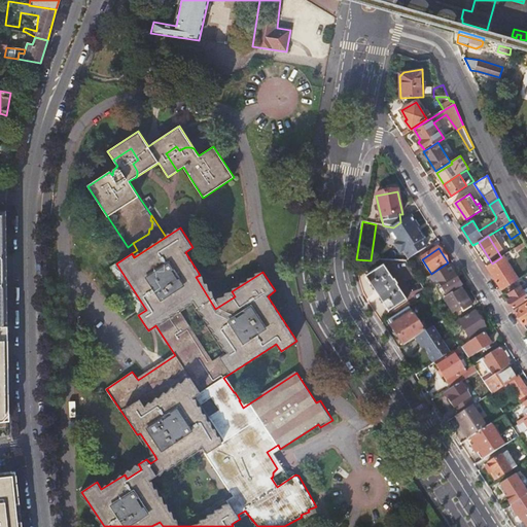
[(492,264),(487,267),(501,290),(507,287),(517,281),(519,280),(503,256),(501,257),(492,264)]
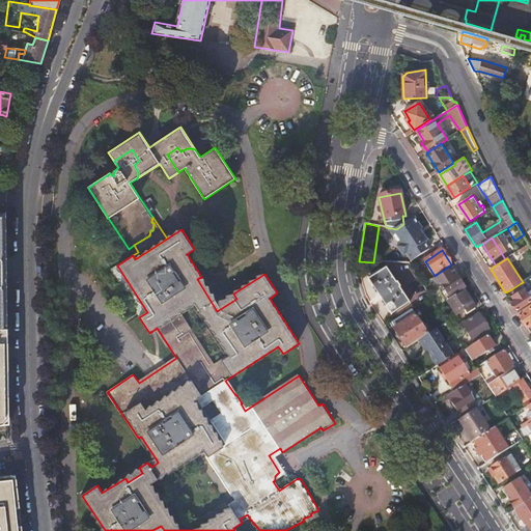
[(147,312),(117,266),(113,269),(142,315),(147,312)]
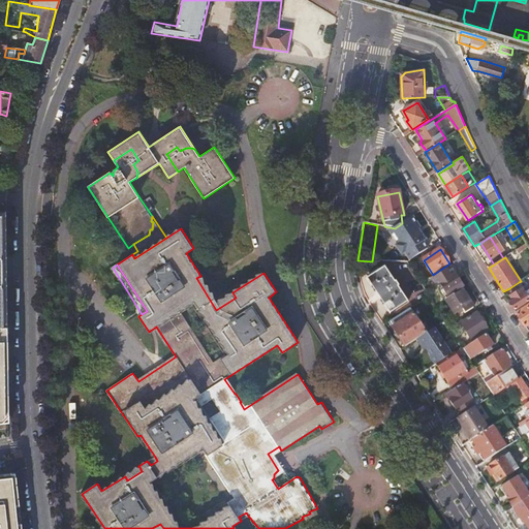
[(385,268),(368,279),(391,314),(408,303),(397,282),(385,268)]
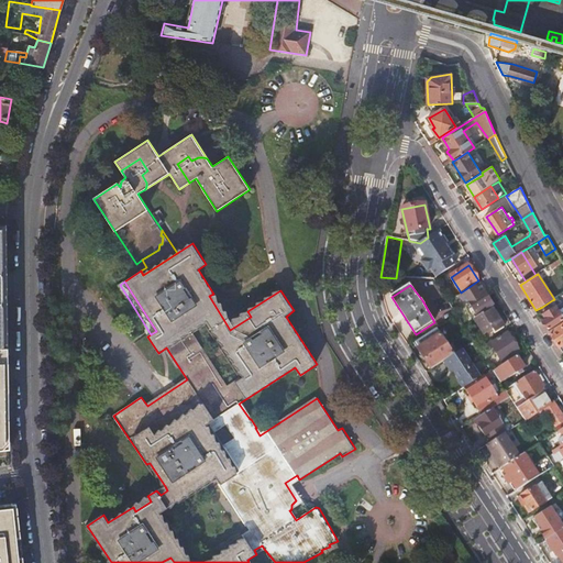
[(478,317),(495,306),(486,293),(482,295),(478,291),(467,299),(478,317)]
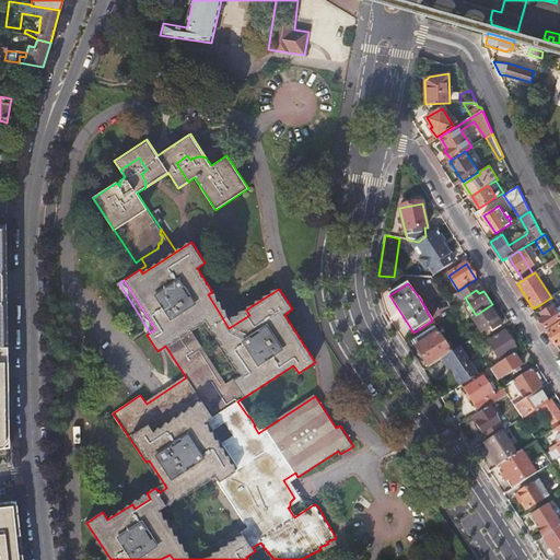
[(231,319),(212,292),(208,294),(229,328),(249,315),(246,310),(231,319)]
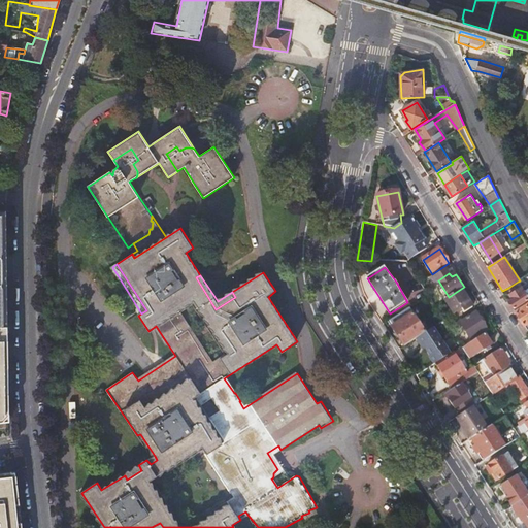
[(518,282),(508,288),(510,291),(520,285),(518,282)]
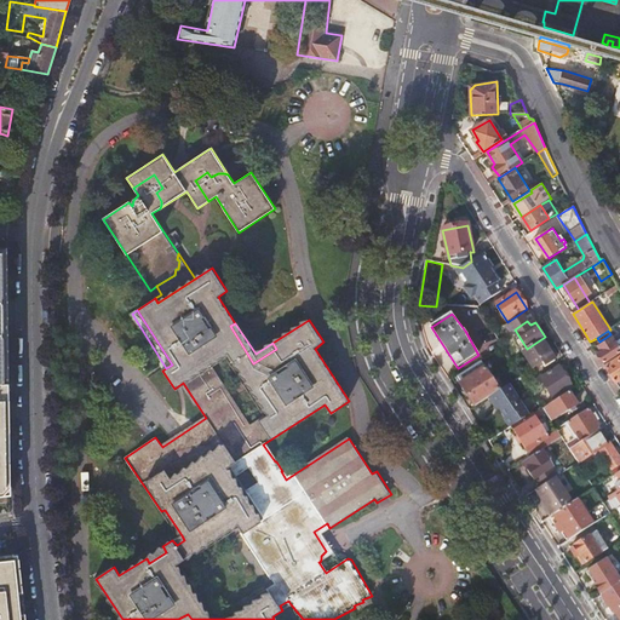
[(600,342),(601,344),(613,337),(610,334),(600,342)]
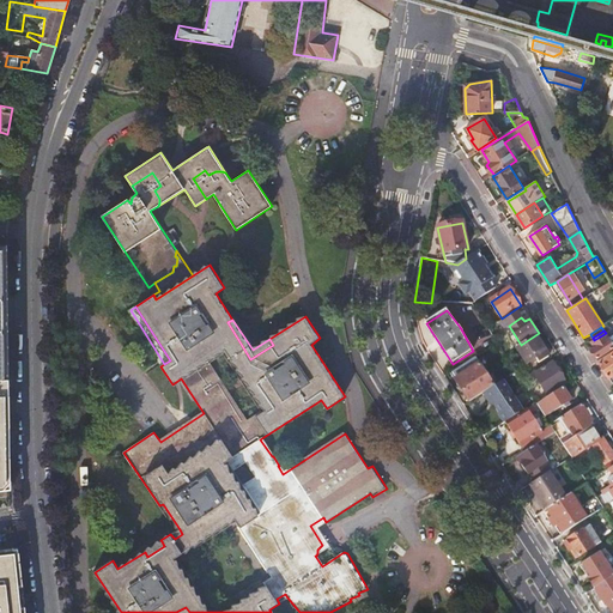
[(594,347),(590,349),(598,358),(612,347),(612,344),(606,334),(606,333),(594,340),(592,343),(594,347)]
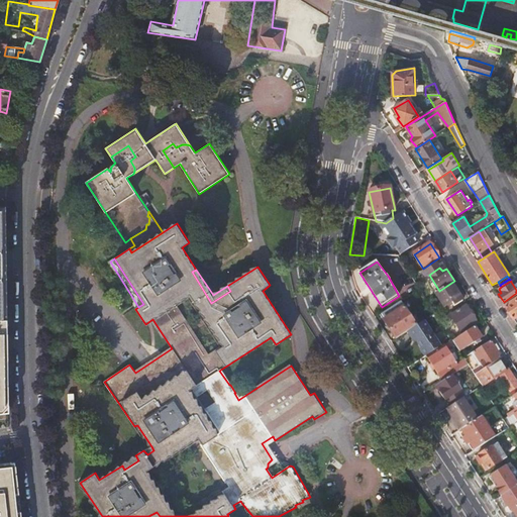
[(453,284),(442,291),(444,295),(447,293),(455,306),(464,301),(453,284)]
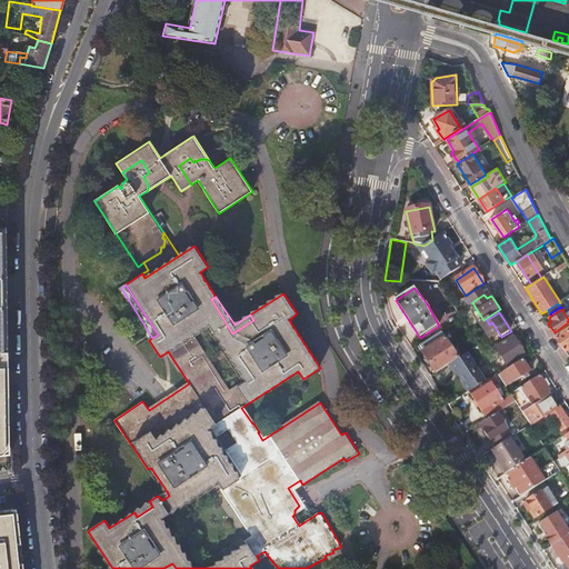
[(568,326),(556,335),(568,356),(568,326)]
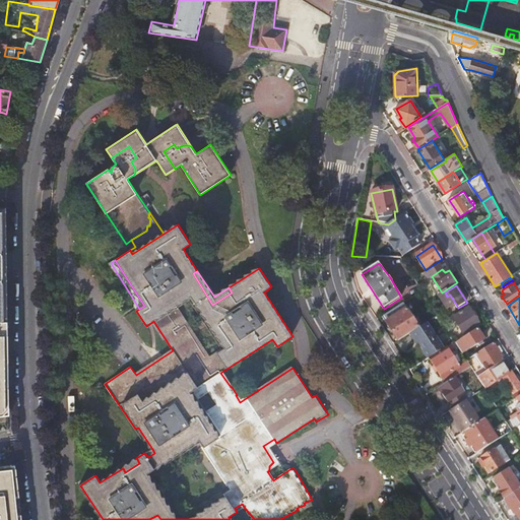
[(404,304),(384,317),(387,322),(386,323),(398,341),(410,334),(419,328),(404,304)]
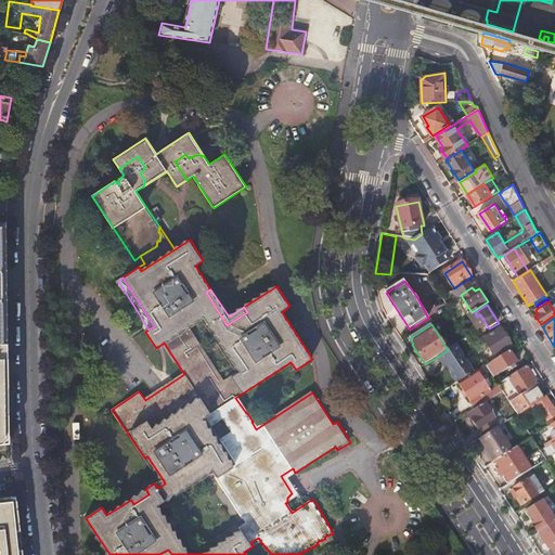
[(502,328),(485,339),(497,359),(514,348),(502,328)]
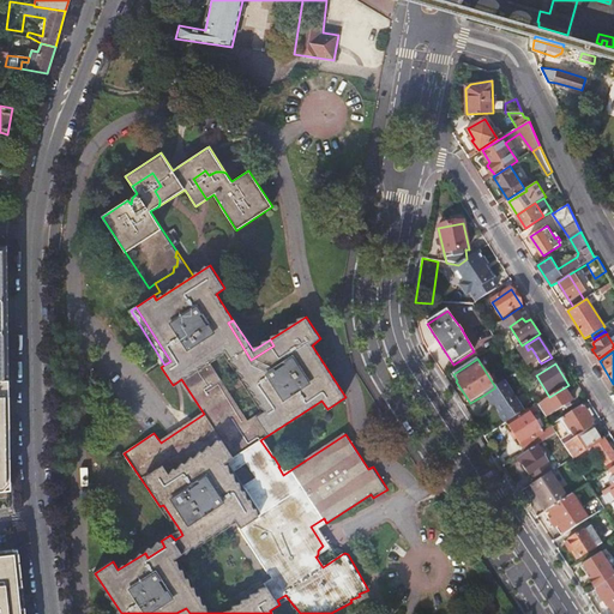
[(11,489),(10,378),(5,378),(0,377),(0,494),(5,489),(10,489),(11,489)]
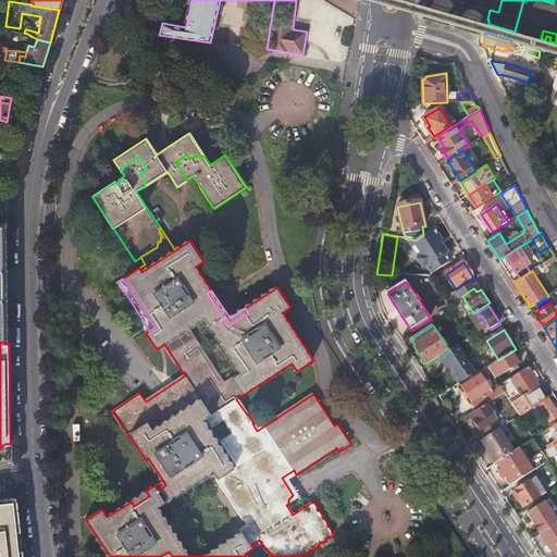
[(458,346),(449,351),(440,358),(445,366),(447,364),(458,385),(460,383),(475,373),(458,346)]
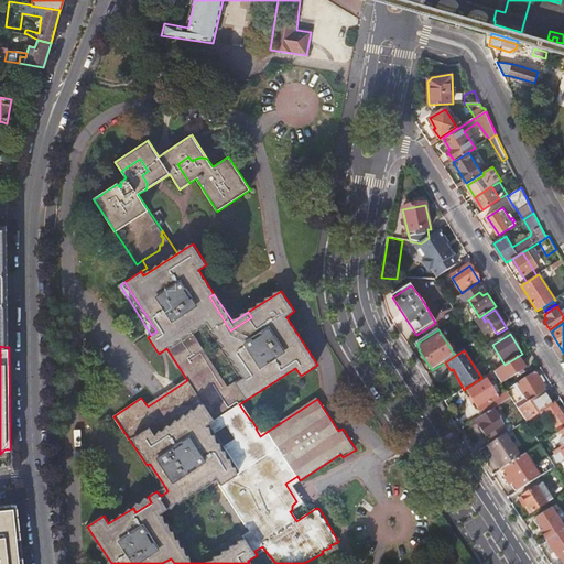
[(519,357),(496,372),(502,384),(519,373),(527,369),(519,357)]
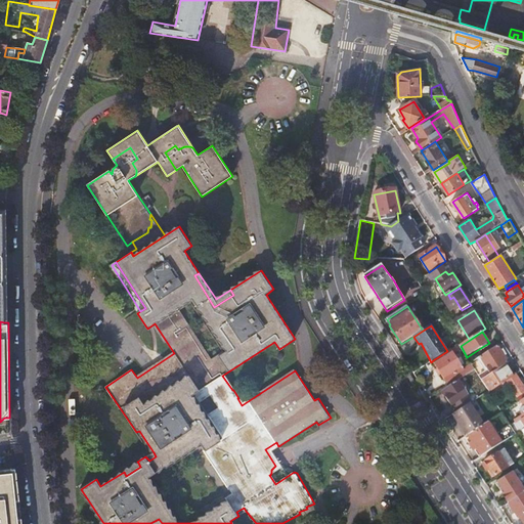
[(489,343),(482,347),(483,350),(493,343),(492,341),(489,343)]
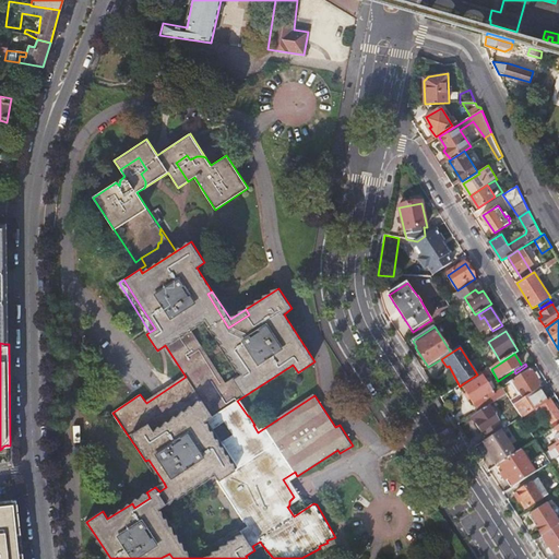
[(489,375),(486,369),(477,375),(462,384),(480,412),(489,406),(498,401),(484,379),(489,375)]
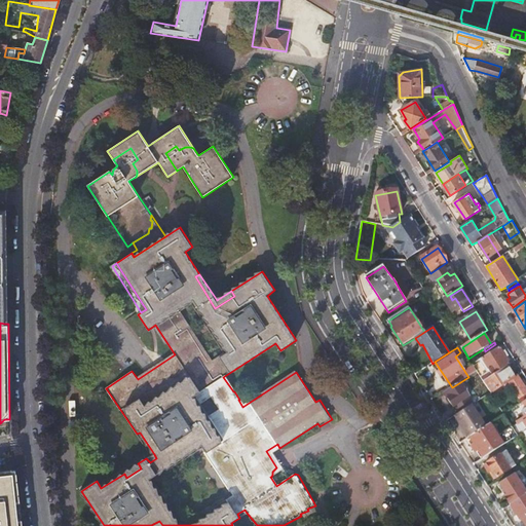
[(500,347),(482,359),(493,376),(508,367),(512,365),(500,347)]
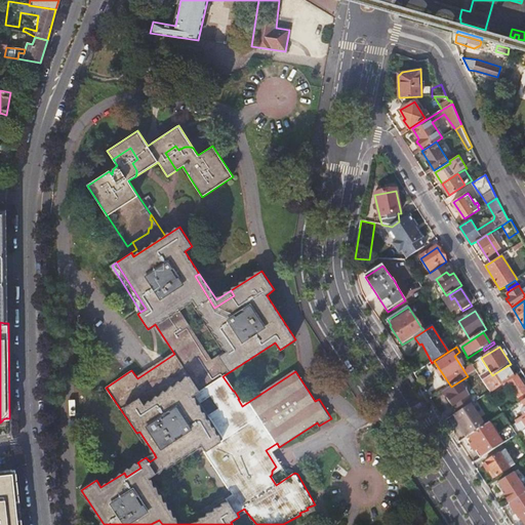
[(514,376),(507,366),(492,375),(483,381),(490,393),(508,381),(519,398),(524,393),(524,387),(517,374),(514,376)]
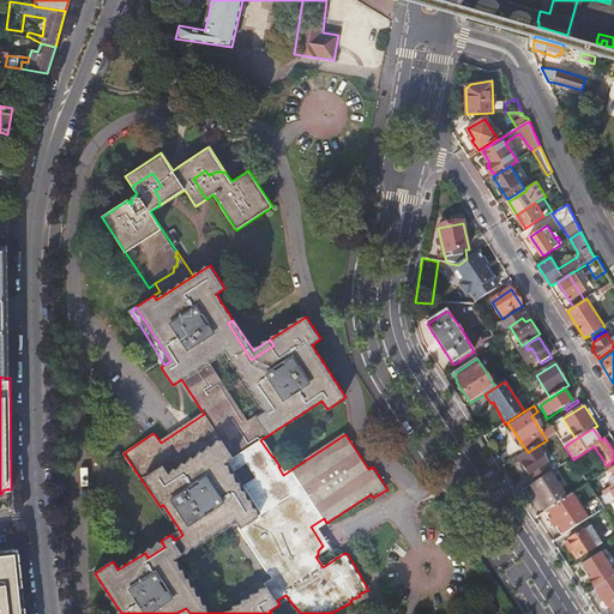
[(553,473),(537,446),(528,452),(518,459),(530,475),(537,482),(551,474),(553,473)]
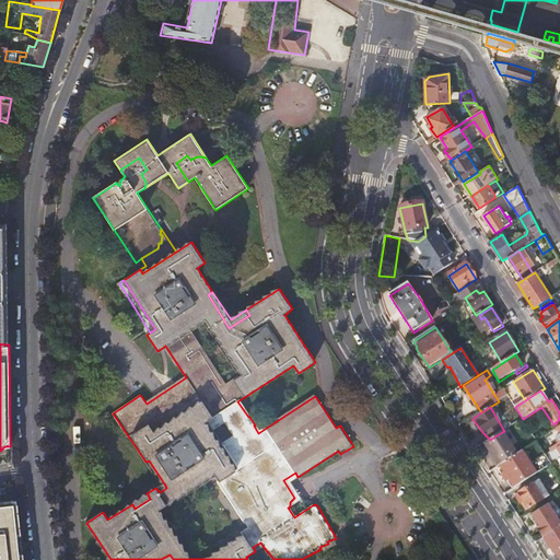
[(547,456),(552,464),(558,461),(559,458),(559,426),(557,429),(559,433),(559,443),(559,444),(550,450),(552,453),(547,456)]
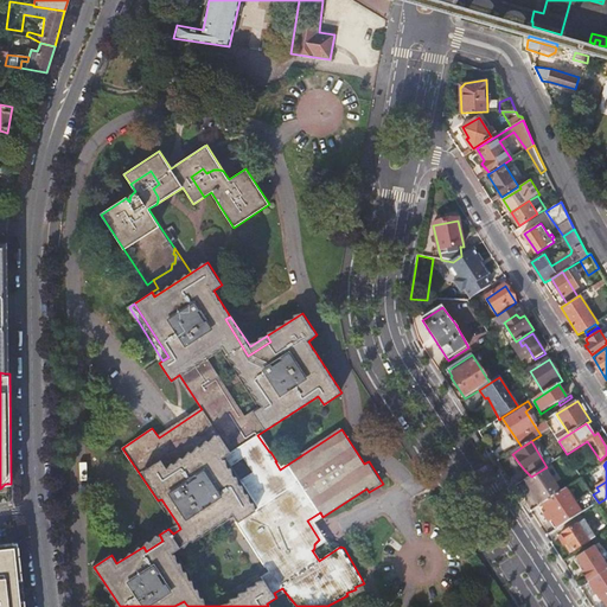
[(531,477),(529,478),(531,481),(530,487),(542,505),(542,504),(561,492),(544,468),(531,477)]
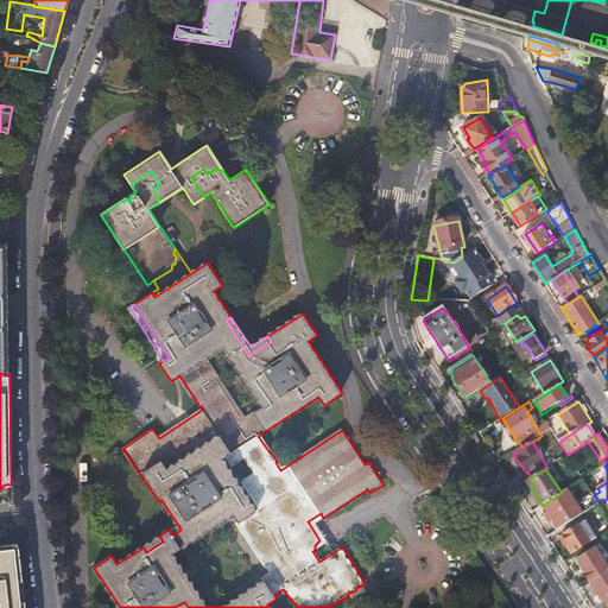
[(583,500),(593,493),(583,479),(574,485),(583,500)]
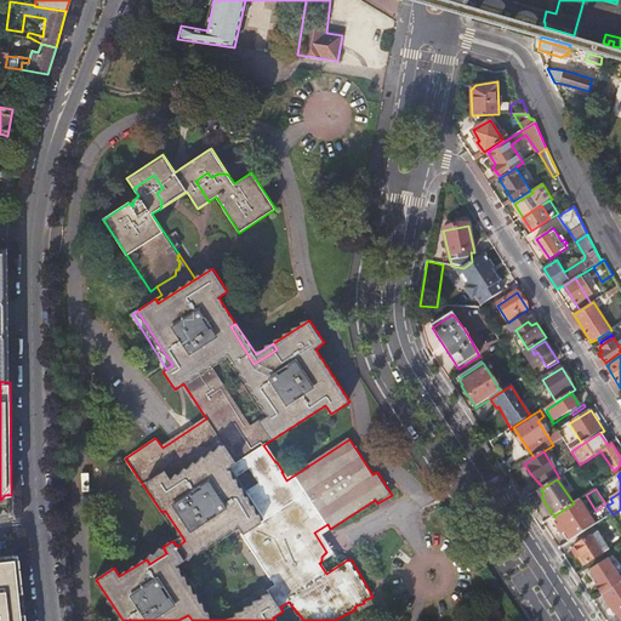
[(554,516),(571,541),(613,514),(607,506),(605,503),(596,511),(588,514),(580,500),(574,503),(554,516)]
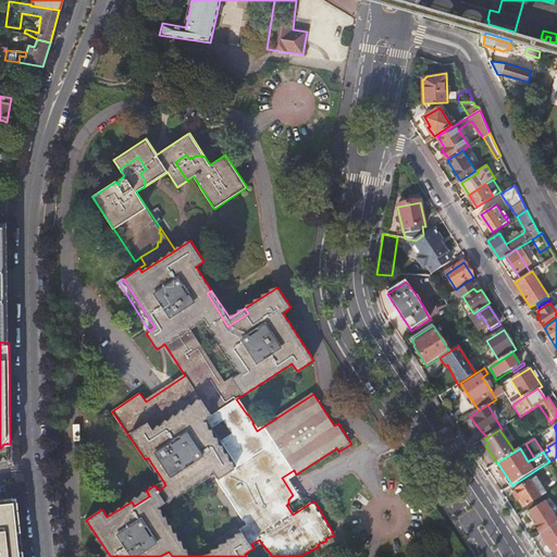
[(288,479),(296,474),(294,470),(282,478),(293,495),(289,498),(288,499),(288,502),(288,503),(287,505),(299,496),(288,479)]
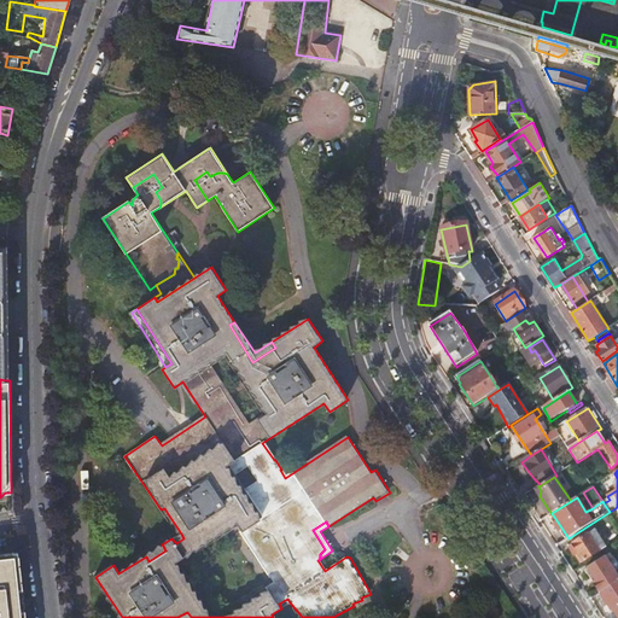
[(571,547),(570,551),(573,555),(578,555),(583,563),(606,547),(595,530),(571,547)]
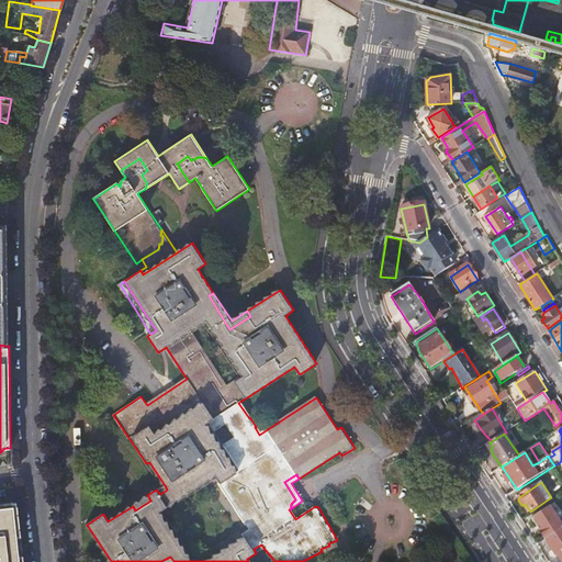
[(167,490),(165,485),(157,491),(160,494),(167,490)]
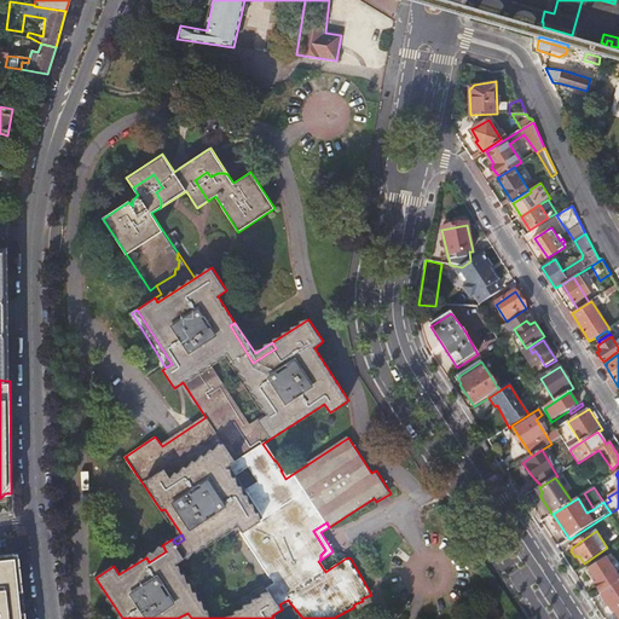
[(166,551),(163,547),(146,557),(149,562),(166,551)]
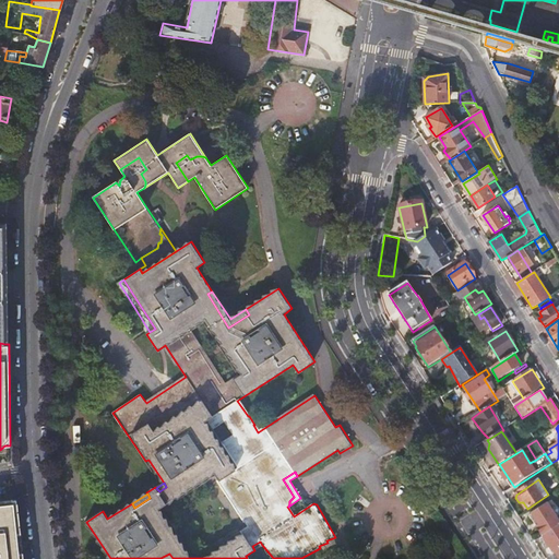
[(20,533),(16,500),(0,501),(0,558),(22,558),(22,552),(19,552),(18,542),(16,533),(20,533)]
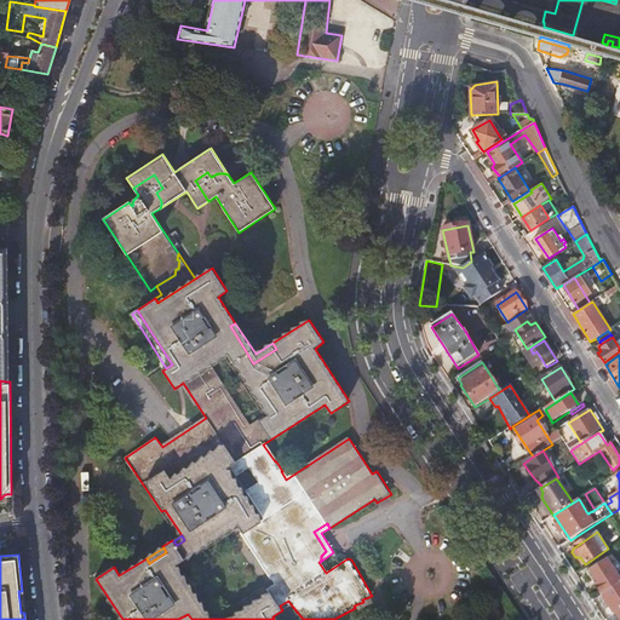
[(587,573),(602,596),(619,584),(619,579),(608,560),(587,573)]
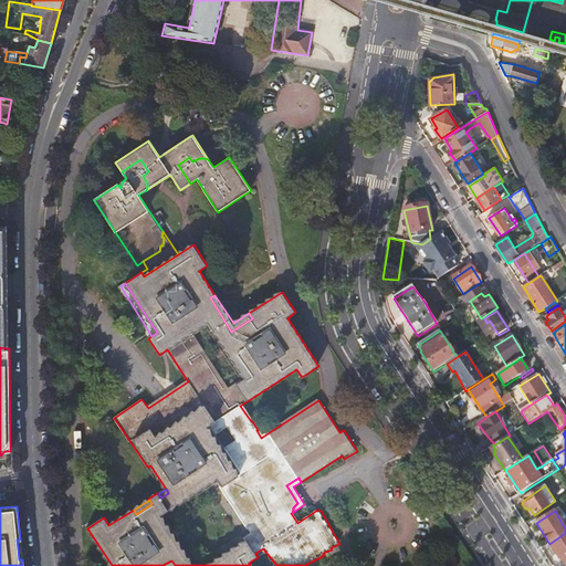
[(565,565),(565,533),(549,544),(561,559),(565,565)]
